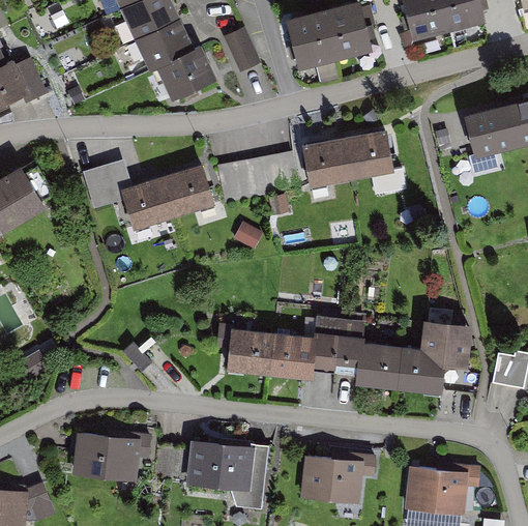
[(134,38),(179,17),(171,0),(134,0),(119,7),(134,38)]
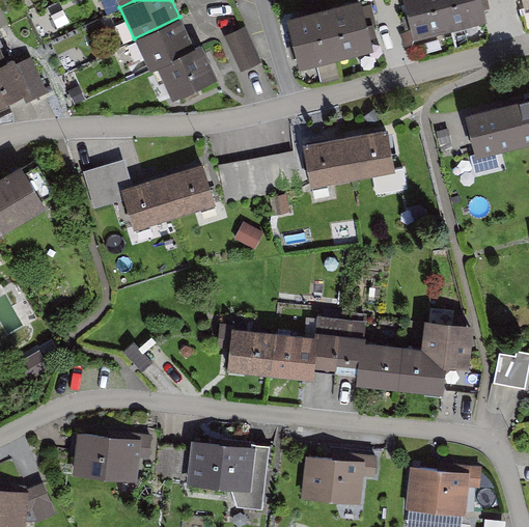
[(359,0),(349,0),(322,7),(335,58),(372,49),(359,0)]
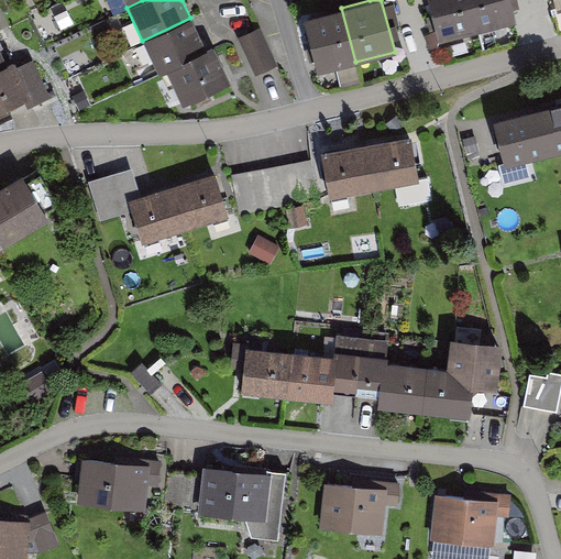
[(427,0),(438,41),(476,31),(468,0),(427,0)]
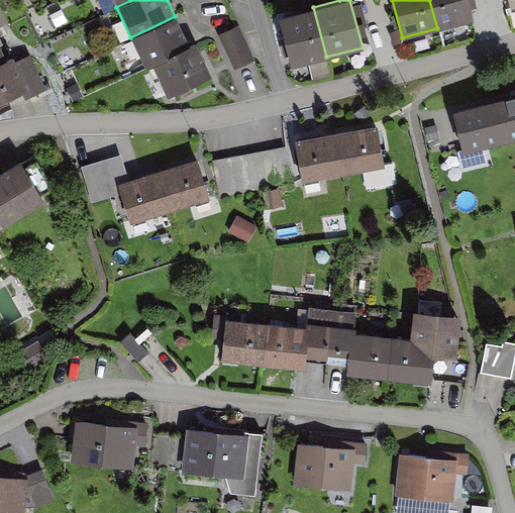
[(468,0),(429,0),(437,28),(473,19),(468,0)]
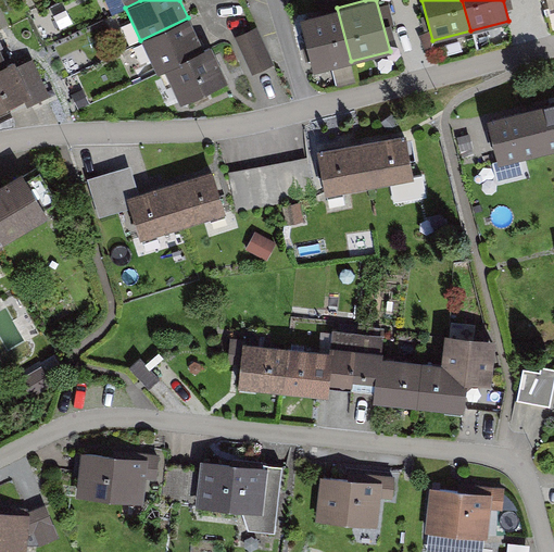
[(312,71),(351,61),(337,8),(298,17),(312,71)]
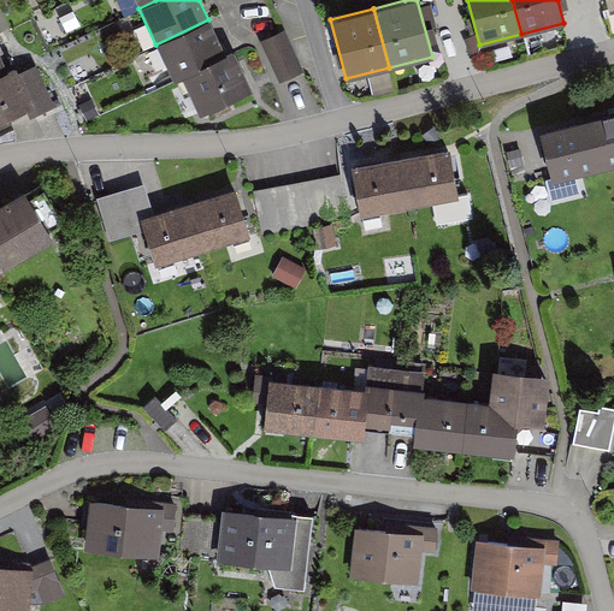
[(155,45),(172,81),(181,77),(225,57),(208,19),(155,45)]
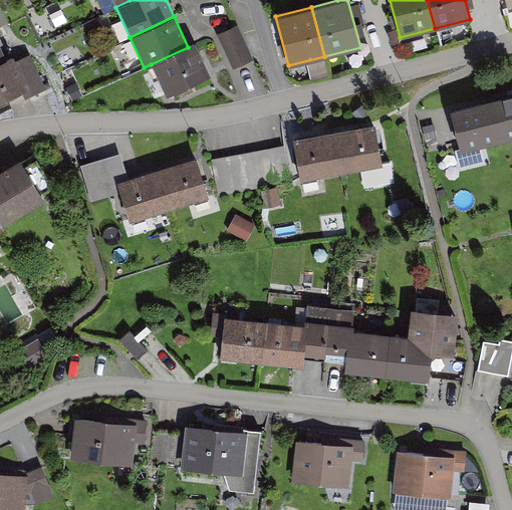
[(215,36),(232,71),(252,62),(236,27),(215,36)]
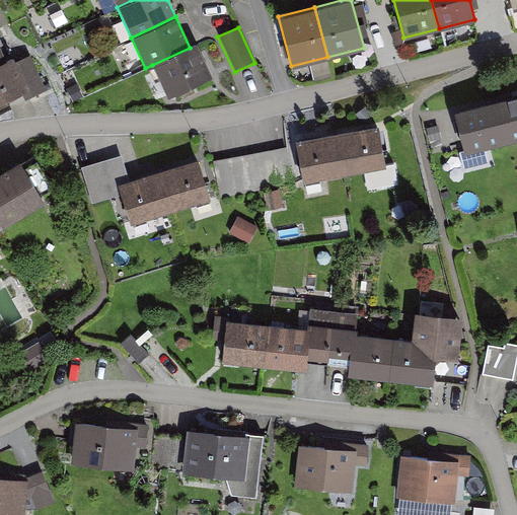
[(190,48),(152,65),(167,96),(211,76),(197,45),(190,48)]
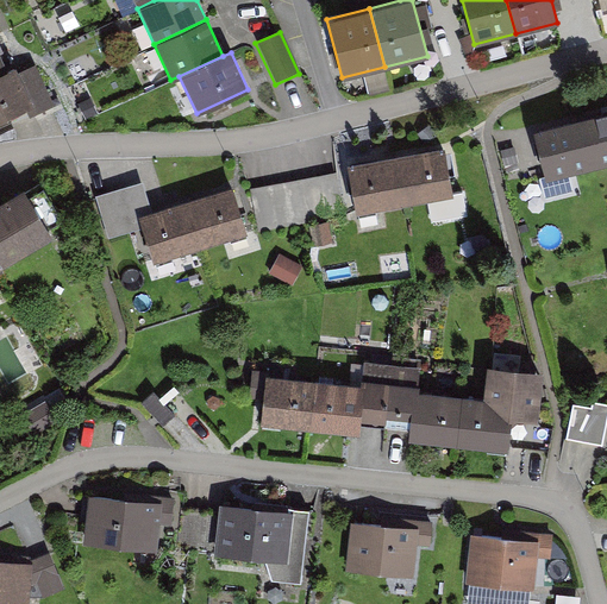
[(32,67),(18,73),(32,106),(24,109),(29,119),(51,108),(32,67)]
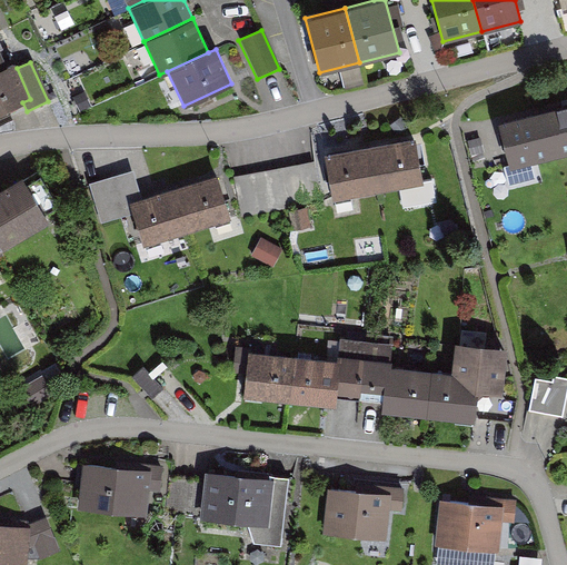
[(7,70),(0,72),(0,112),(22,102),(30,99),(17,68),(16,66),(7,70)]
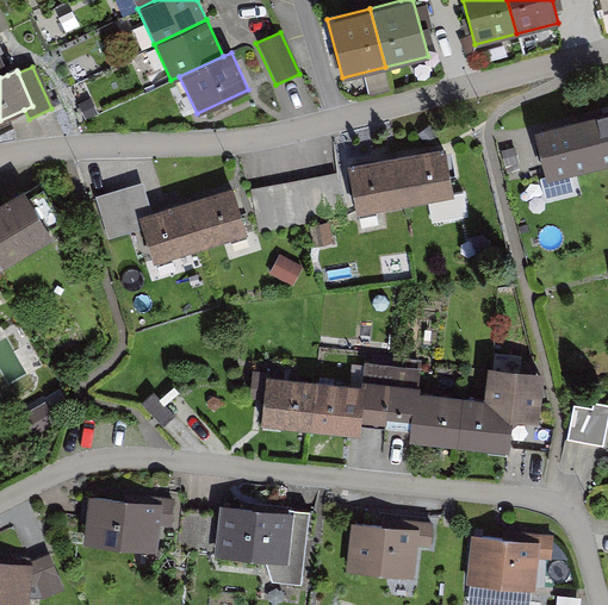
[(607,110),(582,117),(594,167),(607,163),(607,110)]
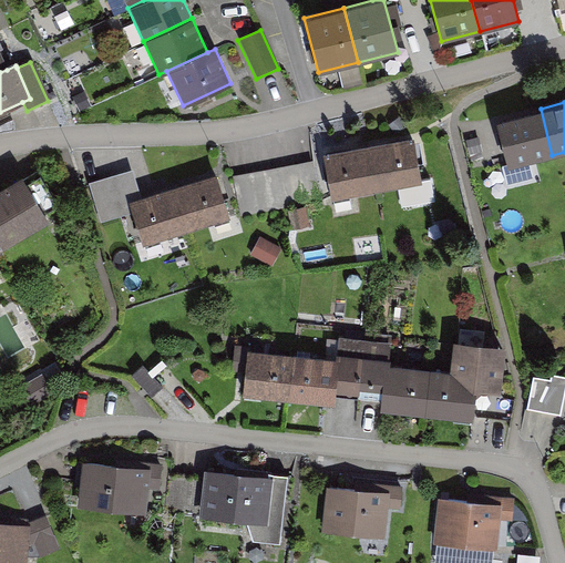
[(506,166),(552,155),(541,109),(495,121),(506,166)]
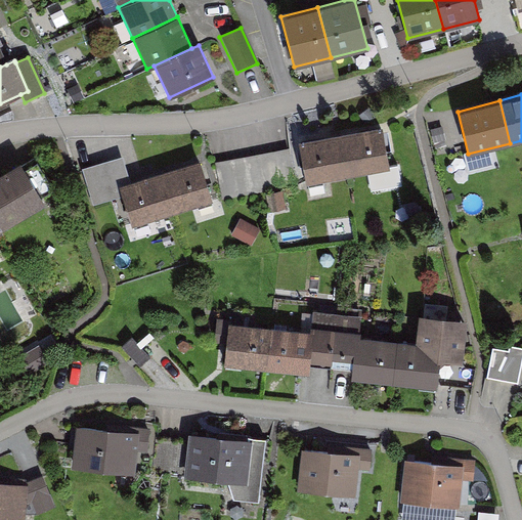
[(381,127),(340,135),(347,176),(389,169),(381,127)]
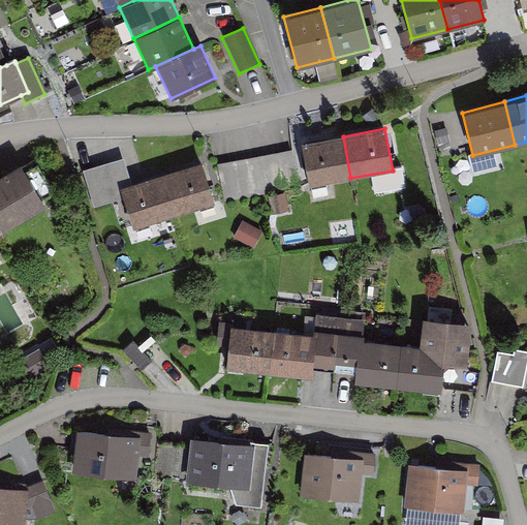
[(308,186),(350,178),(343,136),(301,144),(308,186)]
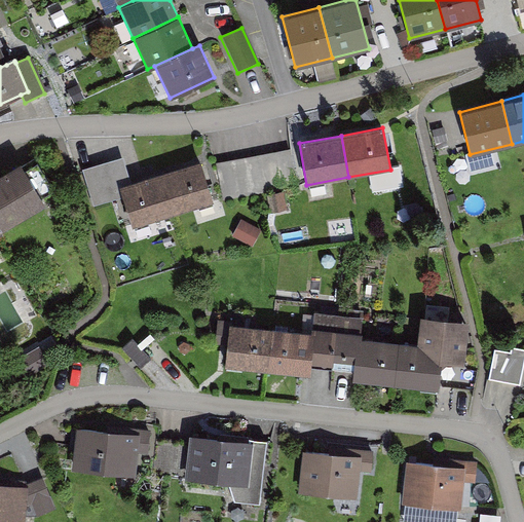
[(122,158),(80,172),(92,208),(122,198),(118,187),(129,183),(122,158)]
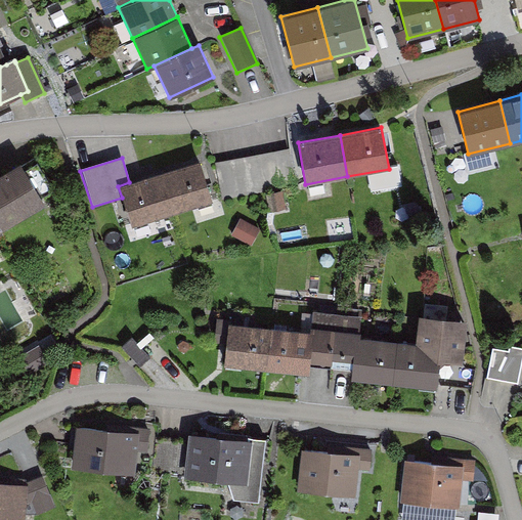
[(199,160),(159,173),(171,213),(212,201),(199,160)]
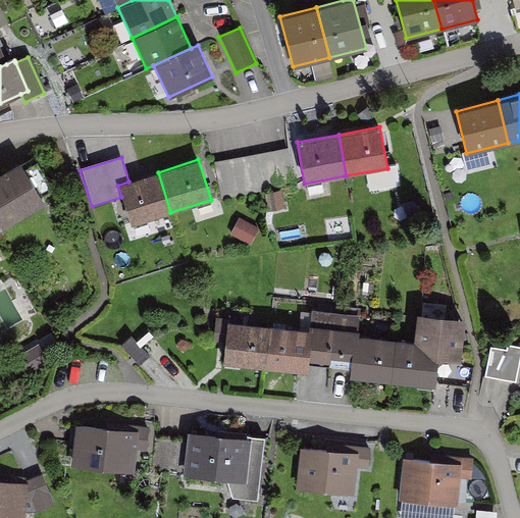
[(19,160),(0,171),(0,229),(45,203),(42,199),(54,192),(35,160),(22,167),(19,160)]
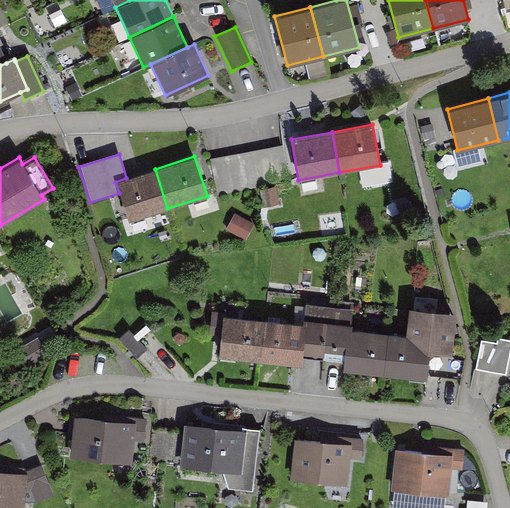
[(128,221),(167,208),(155,169),(126,178),(115,182),(119,193),(128,221)]
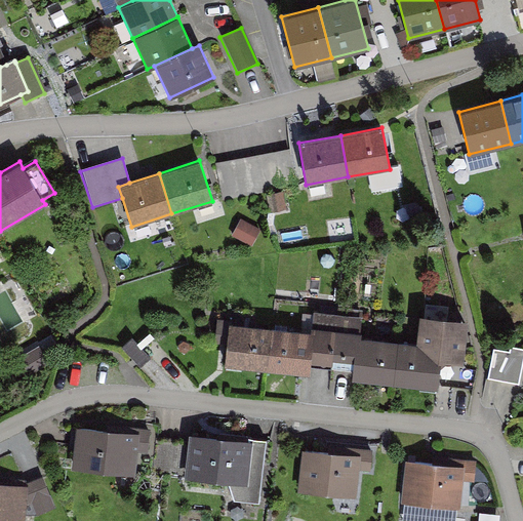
[(355,336),(360,337),(362,318),(312,313),(310,332),(313,332),(310,363),(330,365),(331,359),(353,362),(355,336)]
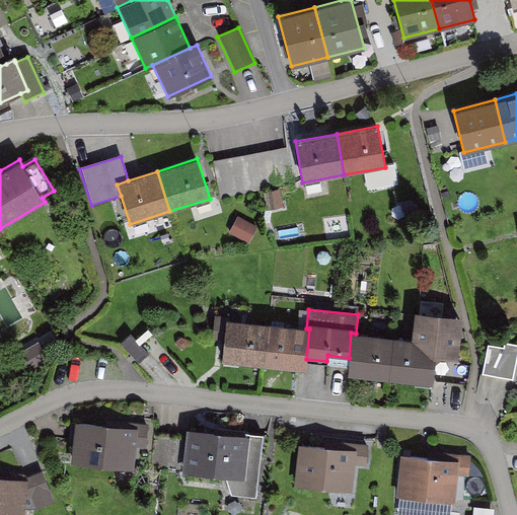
[(414,311),(411,340),(394,338),(389,381),(432,385),(434,369),(445,358),(457,360),(462,316),(414,311)]
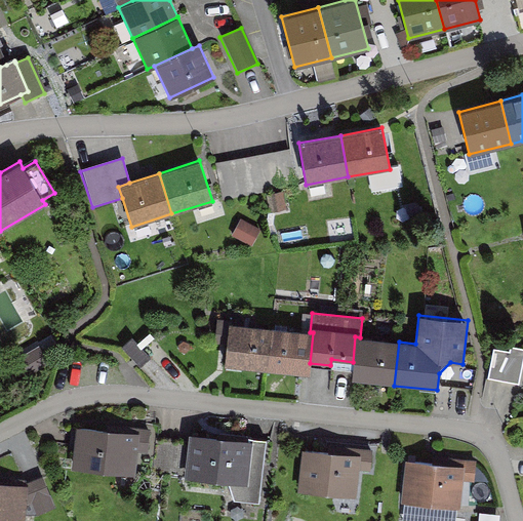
[(224,366),(266,371),(271,327),(228,323),(224,366)]
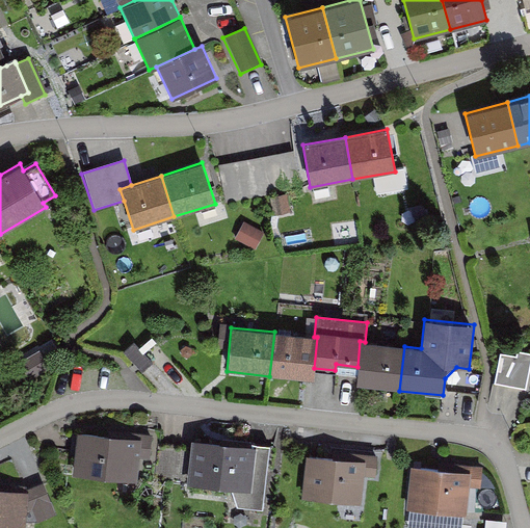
[(314,337),(274,332),(269,376),(312,380),(314,368),(317,337),(314,337)]
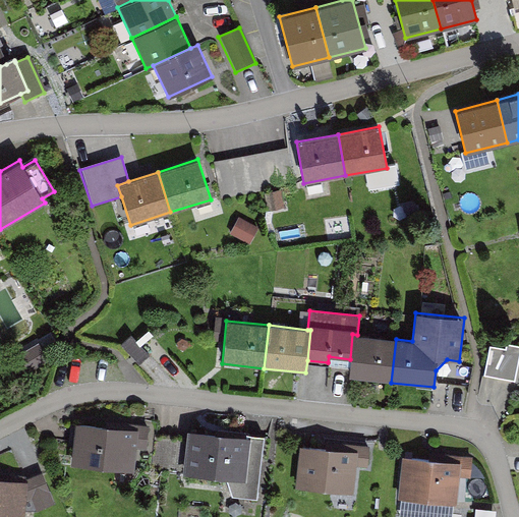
[(348,378),(391,383),(396,339),(357,335),(352,334),(350,359),(348,378)]
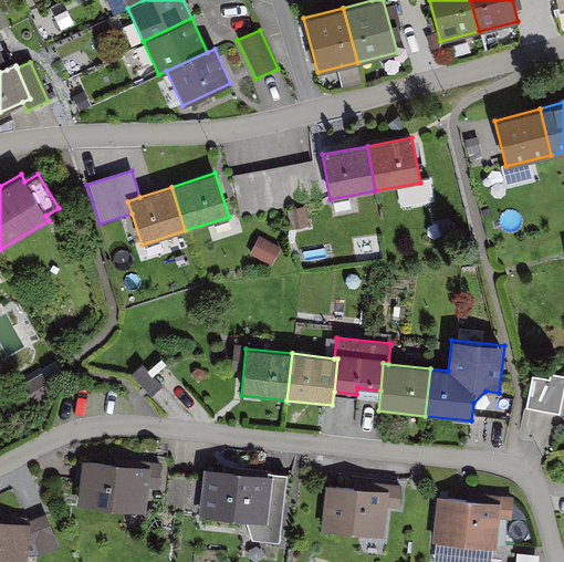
[(524,410),(557,417),(563,383),(563,378),(549,376),(549,382),(531,378),(524,410)]
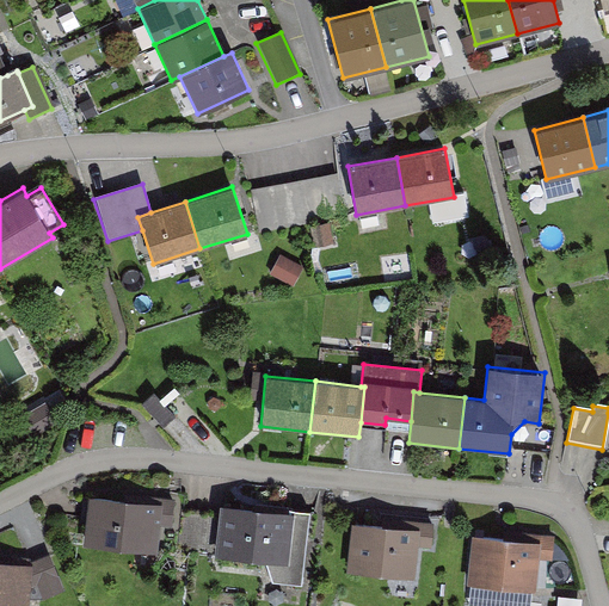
[(160,506),(87,499),(82,548),(155,555),(160,506)]
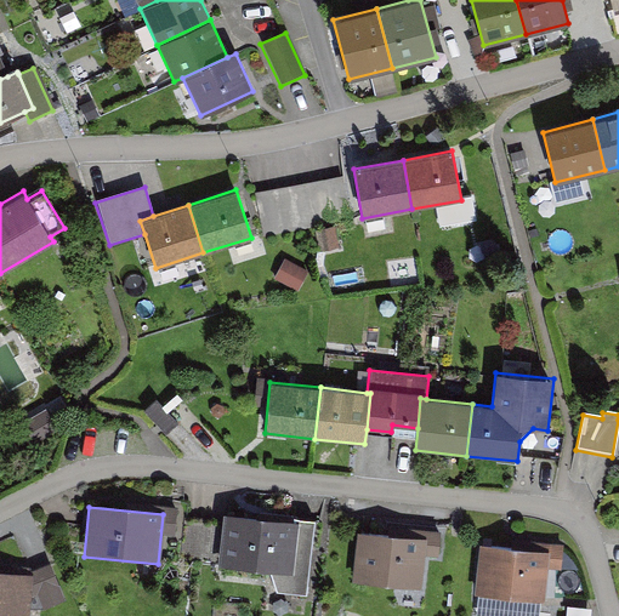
[(217,569),(291,577),(297,523),(223,515),(217,569)]
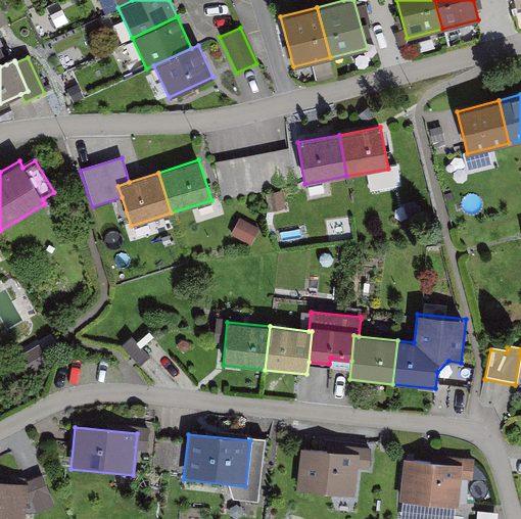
[(358,456),(357,470),(368,471),(370,451),(325,445),(324,453),(358,456)]
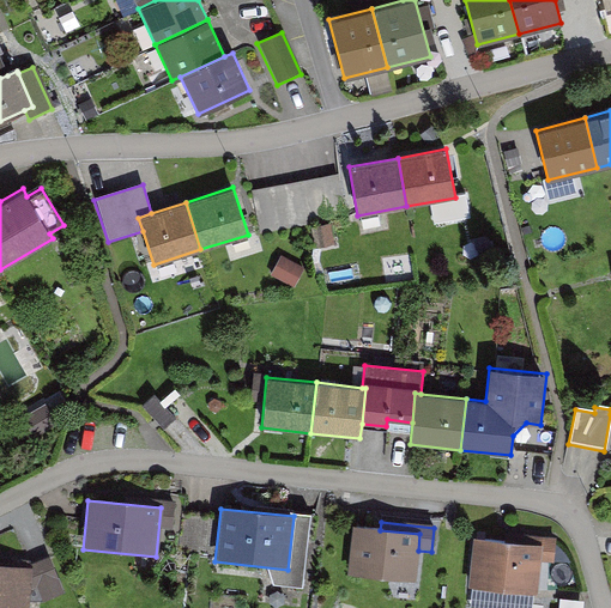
[(352,527),(346,577),(415,584),(418,551),(419,534),(380,530),(352,527)]
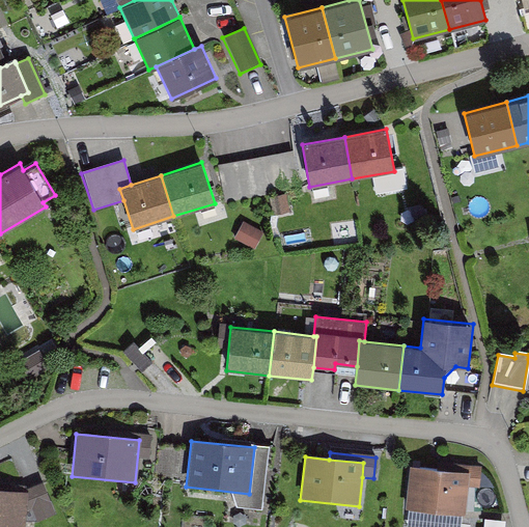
[(467,489),(478,491),(480,469),(436,464),(435,470),(469,473),(467,489)]
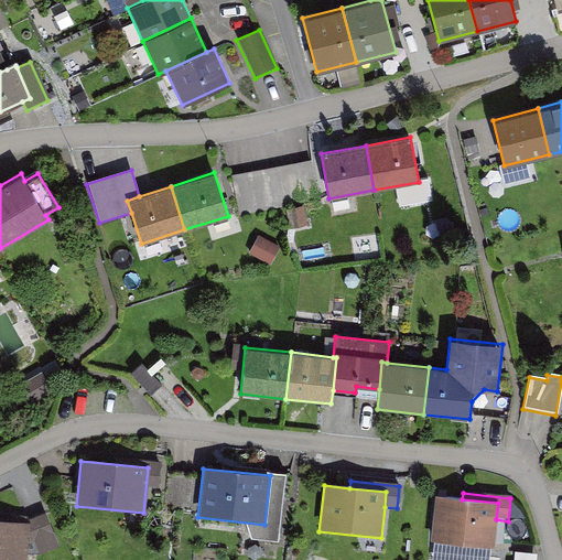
[(434,496),(430,541),(494,548),(496,519),(498,503),(462,499),(434,496)]
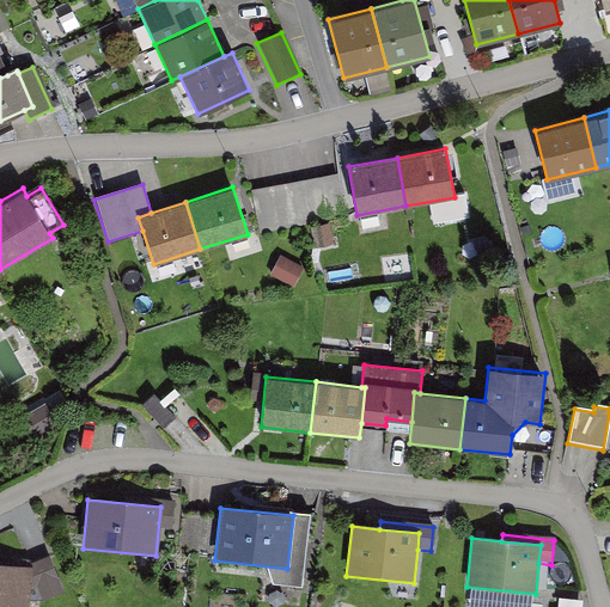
[(30,569),(0,565),(0,606),(29,606),(30,599),(48,600),(50,564),(30,563),(30,569)]
